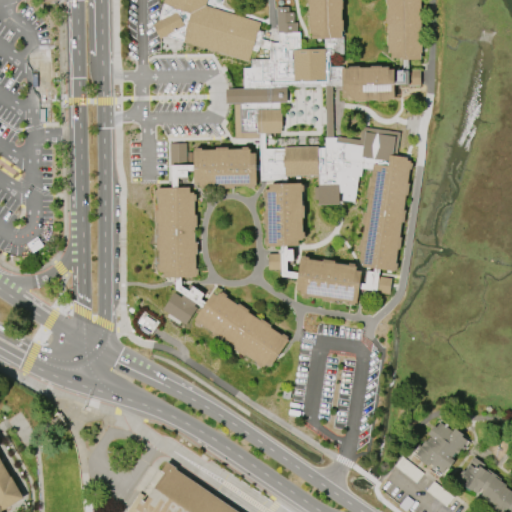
[(420,0),(420,8),(419,8),(419,19),(421,19),(421,30),(420,30),(420,41),(421,41),(422,52),(420,52),(420,59),(408,59),(408,70),(419,70),(420,85),(408,85),(394,85),(394,99),(387,99),(387,101),(376,101),(376,100),(365,100),(365,101),(354,101),(354,100),(347,100),(347,98),(342,98),(341,86),(331,87),(333,137),(336,137),(337,136),(359,140),(362,126),(400,132),(396,156),(407,157),(406,160),(410,160),(410,162),(412,163),(411,169),(409,169),(407,183),(409,183),(407,195),(405,194),(403,210),(405,210),(403,222),(401,222),(399,237),(401,237),(399,249),(397,249),(395,263),(397,263),(396,269),(394,269),(393,271),(379,269),(378,276),(391,278),(389,294),(376,292),(376,291),(359,289),(356,303),(354,303),(354,305),(348,304),(348,302),(334,300),(334,302),(322,300),(322,298),(308,296),(308,298),(301,297),(302,295),(299,295),(300,291),(295,290),(297,279),(281,276),(281,269),(268,270),(268,253),(277,253),(277,250),(281,250),(281,246),(265,246),(265,244),(263,244),(263,238),(265,238),(265,224),(263,224),(263,211),(265,211),(265,198),(262,198),(262,192),(264,192),(264,189),(268,189),(268,183),(280,183),(280,180),(259,180),(259,170),(256,170),(256,185),(254,185),(254,187),(247,187),(247,186),(233,186),(233,188),(221,188),(221,186),(211,186),(211,188),(202,188),(202,187),(199,187),(199,184),(194,184),(193,171),(187,171),(187,179),(177,179),(177,187),(189,187),(189,192),(193,192),(193,194),(196,194),(196,201),(194,201),(194,215),(196,215),(196,227),(195,227),(195,242),(197,242),(197,254),(195,255),(195,268),(197,268),(197,275),(195,275),(195,277),(181,277),(181,286),(189,291),(192,286),(204,294),(200,299),(205,302),(212,292),(216,295),(218,292),(220,293),(221,291),(227,295),(226,297),(237,305),(238,303),(249,310),(247,312),(260,320),(261,318),(271,325),(270,327),(281,335),(282,333),(288,337),(286,339),(288,340),(270,367),(265,364),(263,367),(261,366),(260,368),(255,364),(256,362),(245,354),(243,356),(233,349),(235,347),(222,339),(221,340),(211,334),(212,332),(201,324),(199,326),(193,322),(195,320),(193,319),(202,307),(195,303),(194,306),(196,308),(185,325),(162,309),(173,292),(181,297),(182,294),(175,289),(175,277),(163,277),(163,272),(158,272),(158,270),(157,270),(156,264),(158,264),(158,250),(156,250),(155,238),(157,238),(157,223),(155,223),(155,210),(157,210),(157,197),(154,197),(154,190),(157,190),(157,188),(171,187),(171,165),(170,165),(169,143),(186,143),(186,152),(193,152),(193,150),(195,150),(195,148),(201,148),(201,150),(215,149),(215,147),(227,147),(227,149),(241,149),(241,147),(248,147),(248,149),(250,149),(250,153),(255,153),(256,165),(259,165),(258,140),(256,140),(256,138),(234,138),(233,103),(226,104),(226,89),(243,88),(242,68),(251,68),(250,59),(268,59),(268,50),(258,47),(257,52),(252,50),(248,62),(168,37),(167,35),(160,39),(151,25),(159,20),(158,19),(163,0),(206,0),(205,5),(260,22),(257,30),(263,32),(261,39),(273,42),(278,42),(278,33),(277,33),(276,7),(288,6),(289,12),(293,12),(293,22),(297,22),(297,32),(300,32),(300,49),(324,48),(323,38),(312,39),(312,34),(309,34),(309,26),(307,26),(307,16),(309,16),(308,4),(306,4),(306,0),(342,0),(342,9),(341,9),(341,20),(343,20),(343,31),(341,31),(341,36),(343,36),(343,54),(330,55),(330,66),(343,66),(343,68),(348,67),(348,66),(359,66),(359,67),(370,67),(370,65),(381,65),(381,67),(388,67),(388,69),(393,69),(394,81),(396,81),(396,70),(401,70),(401,60),(400,60),(400,58),(390,58),(390,53),(388,53),(387,45),(386,45),(386,34),(387,34),(387,33),(386,33),(386,26),(387,26),(387,23),(386,23),(385,12),(387,12),(387,4),(385,4),(385,0),(420,0)]
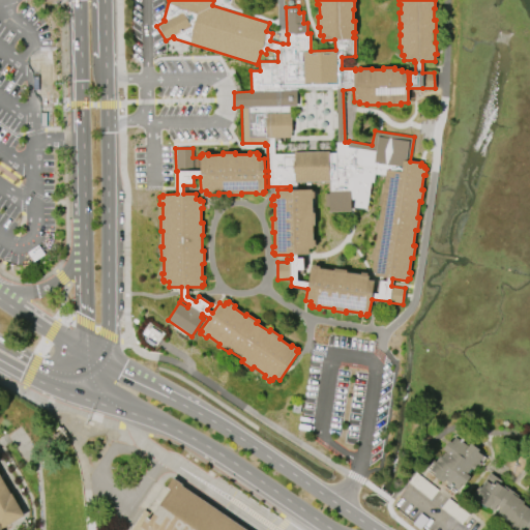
[(454,437),(468,446),(470,443),(479,450),(478,451),(482,455),(478,461),(481,463),(479,466),(477,464),(476,466),(473,471),(471,469),(467,473),(471,476),(464,486),(462,483),(458,489),(450,483),(448,486),(445,483),(447,481),(444,478),(442,481),(434,475),(436,473),(430,469),(434,464),(432,462),(433,460),(435,461),(439,455),(442,457),(445,451),(442,449),(449,440),(450,442),(454,437)]
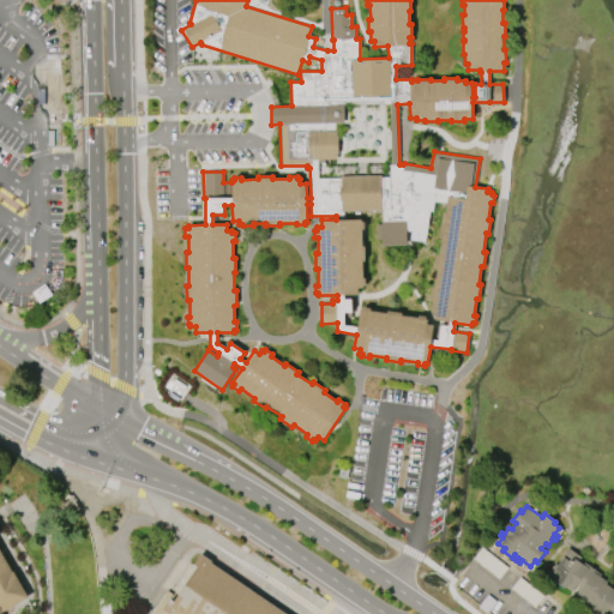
[(0,611),(28,595),(13,569),(12,570),(0,548),(0,611)]
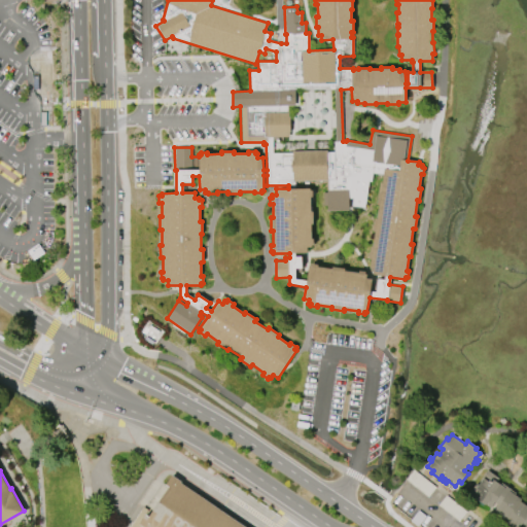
[(526,526),(525,526),(521,525),(519,526),(512,526),(511,526),(510,526),(507,526),(502,523),(504,521),(498,516),(499,514),(494,511),(498,504),(494,501),(490,507),(484,503),(483,505),(467,494),(476,483),(477,485),(479,482),(487,470),(498,478),(495,482),(503,488),(504,486),(508,489),(507,490),(520,499),(519,500),(526,506),(526,526)]
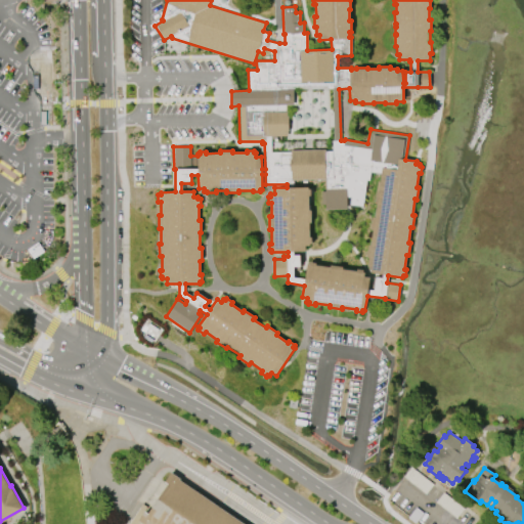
[(171,470),(164,480),(168,483),(147,512),(143,510),(137,519),(144,523),(246,523),(180,479),(181,477),(171,470)]
